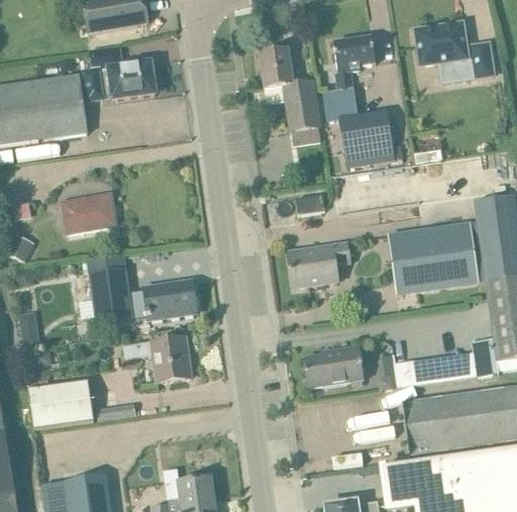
[(89,32),(148,22),(143,0),(83,0),(89,32)]
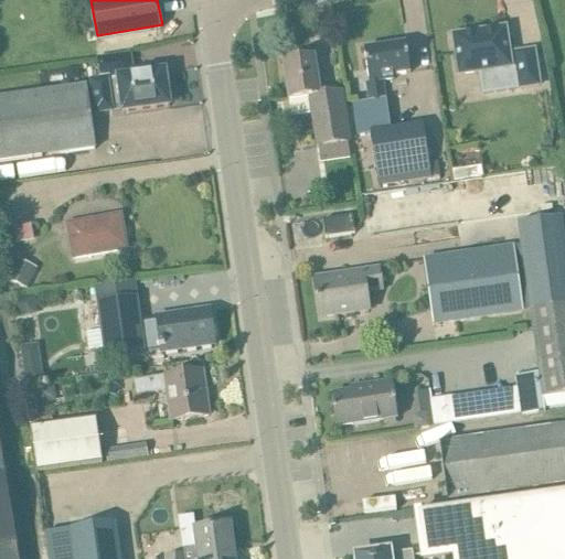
[(505,24),(454,32),(459,71),(497,65),(498,74),(518,72),(520,84),(540,82),(534,46),(514,50),(515,52),(510,53),(505,24)]
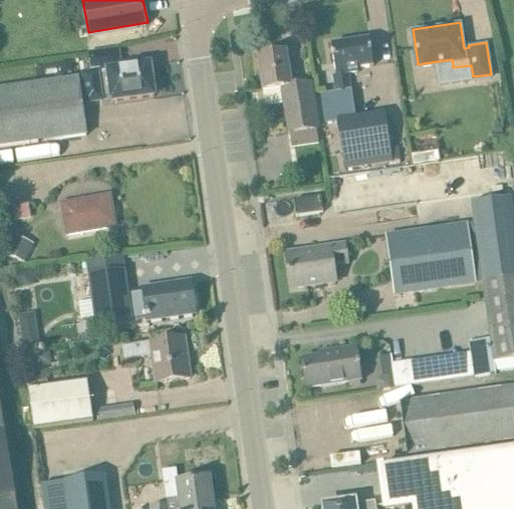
[(322,91),(326,119),(337,118),(344,165),(392,159),(384,110),(355,114),(348,70),(358,69),(357,65),(373,62),(369,35),(331,41),(336,70),(334,71),(336,89),(322,91)]
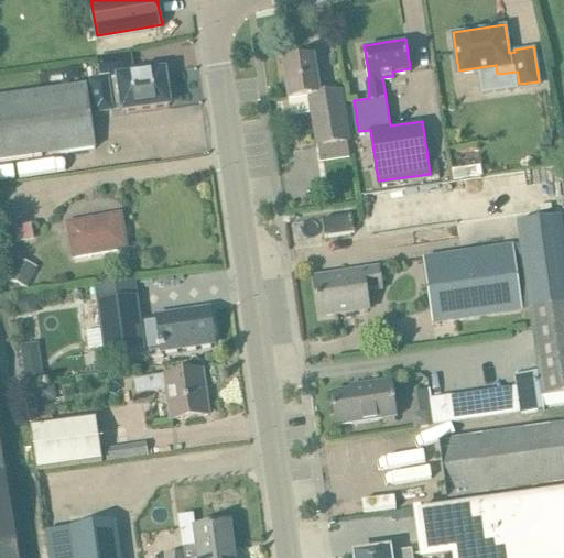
[(342,87),(321,90),(315,53),(283,57),(289,96),(308,93),(316,142),(317,142),(320,156),(350,152),(348,138),(349,138),(342,87)]
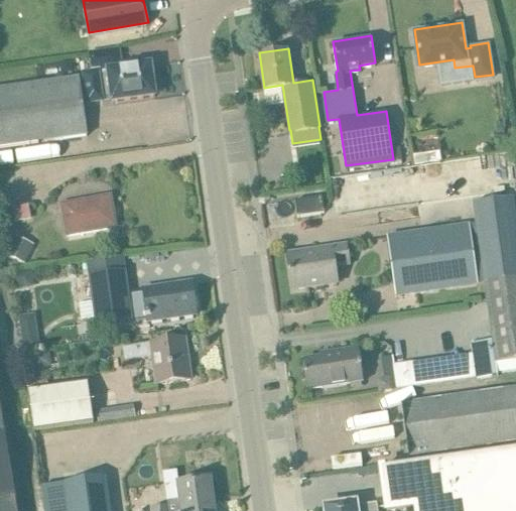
[(85,72),(89,99),(103,97),(102,91),(112,90),(113,99),(155,93),(151,61),(109,68),(109,70),(99,72),(99,70),(85,72)]
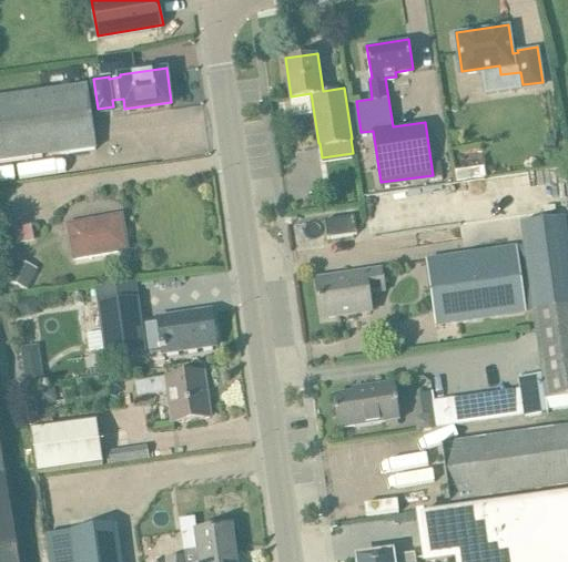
[(0,94),(0,159),(95,145),(87,82),(0,94)]
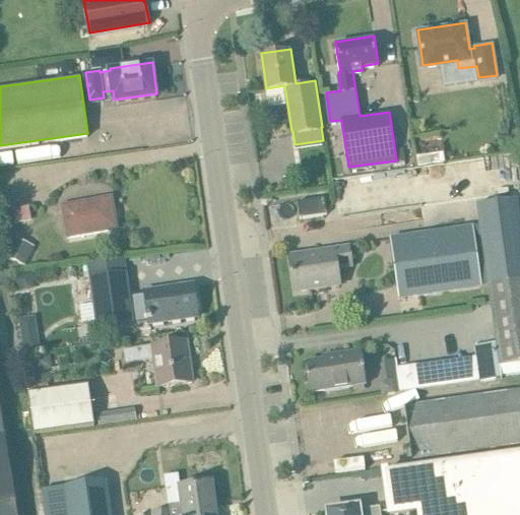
[(63,203),(68,235),(117,226),(111,194),(63,203)]
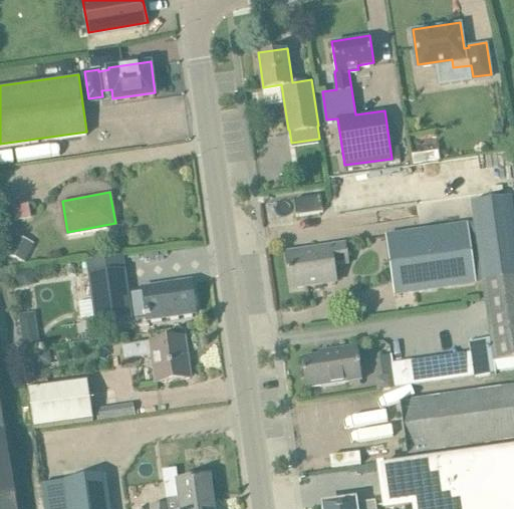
[(294,197),(296,213),(323,209),(320,193),(294,197)]
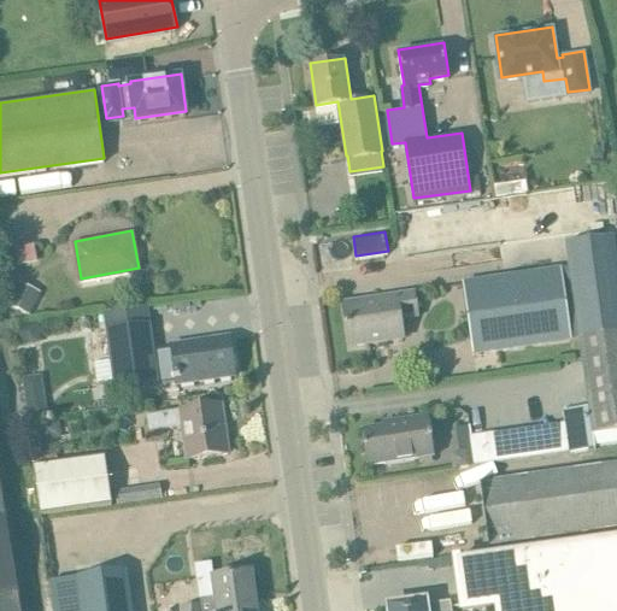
[(475,351),(580,336),(580,333),(616,328),(616,253),(615,234),(564,241),(566,264),(488,276),(464,280),(475,351)]
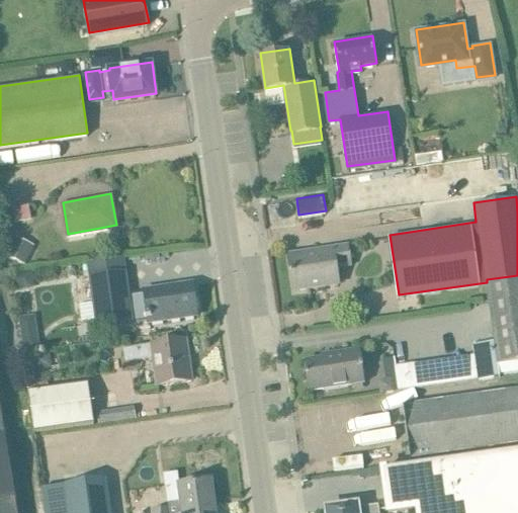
[(34,243),(15,235),(6,253),(9,254),(6,261),(19,267),(22,261),(25,262),(34,243)]
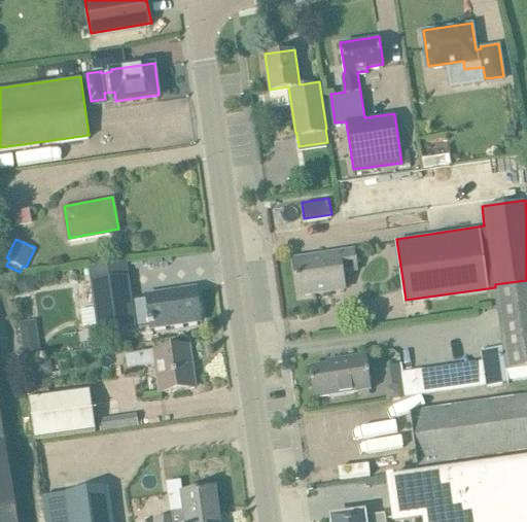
[(357,266),(354,247),(293,256),(300,292),(344,286),(342,269),(357,266)]
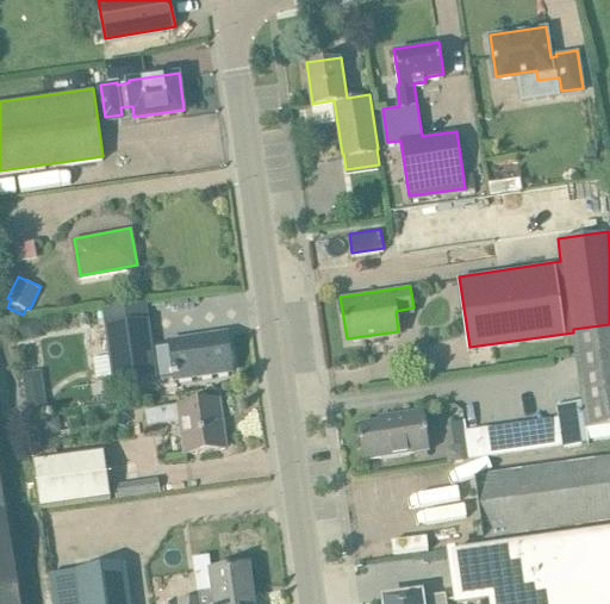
[(226,330),(170,338),(170,341),(153,344),(145,299),(103,305),(114,385),(157,379),(157,377),(173,374),(173,377),(231,368),(226,330)]
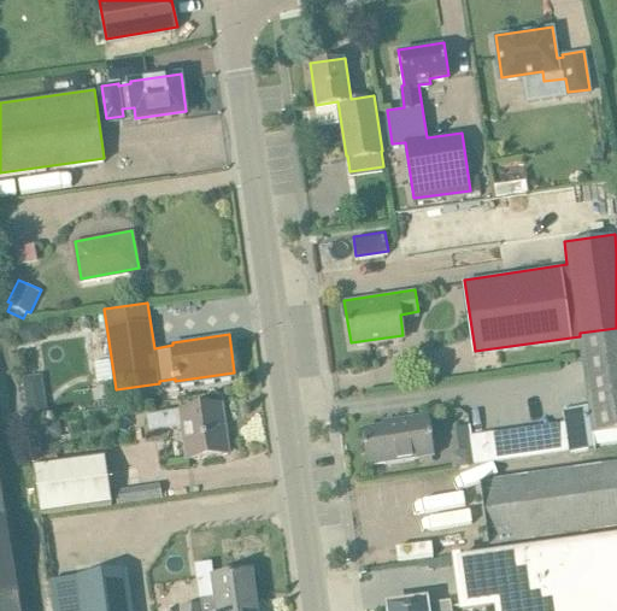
[(181,309),(159,313),(163,333),(184,328),(181,309)]
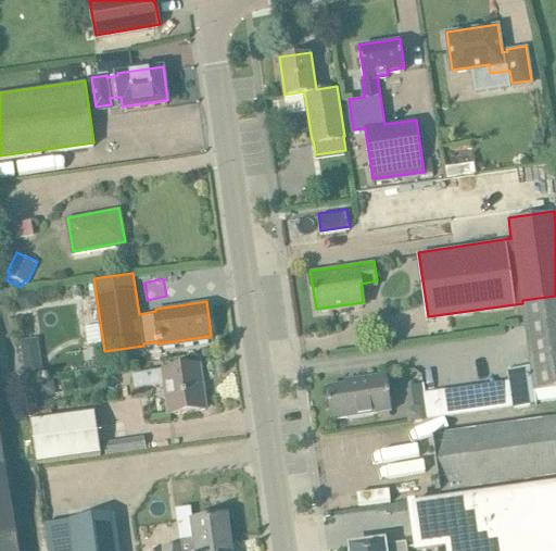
[(555,296),(522,300),(522,303),(531,364),(507,367),(509,378),(424,390),(428,416),(536,401),(534,389),(555,386),(555,296)]
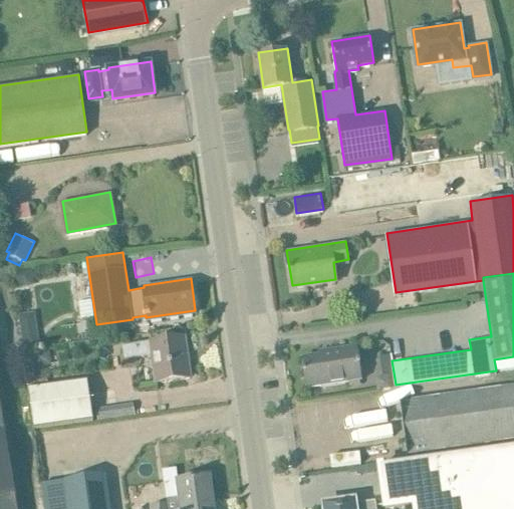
[(156,379),(171,377),(190,374),(185,334),(122,343),(124,356),(152,352),(156,379)]
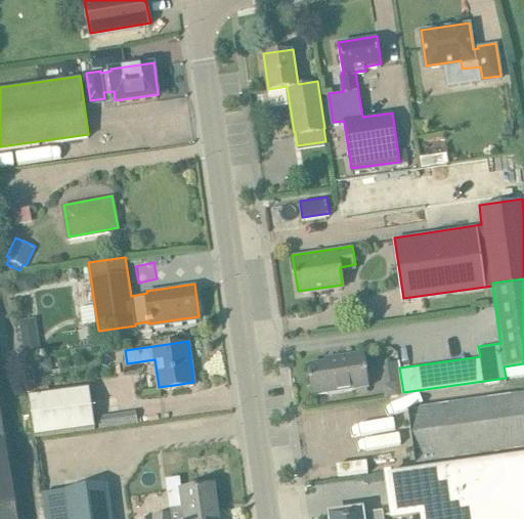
[(312,393),(328,391),(369,385),(364,350),(325,355),(326,359),(308,362),(312,393)]
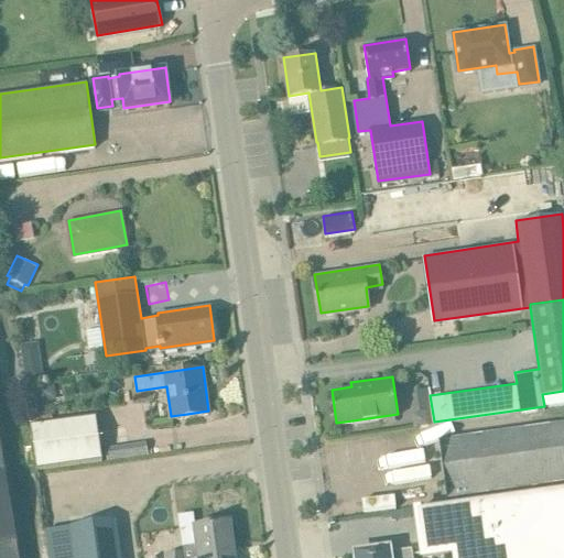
[(55,382),(40,384),(42,400),(57,397),(55,382)]
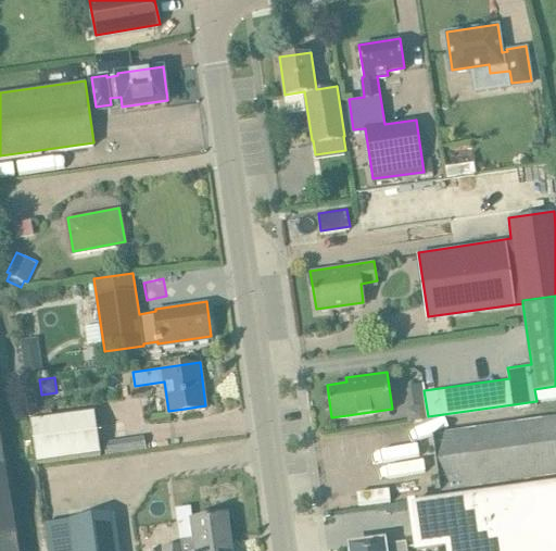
[(406,405),(408,418),(422,417),(420,403),(406,405)]
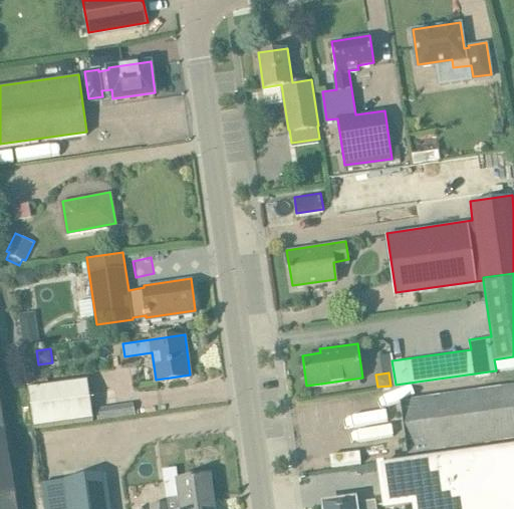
[(87,377),(28,387),(34,426),(93,417),(87,377)]
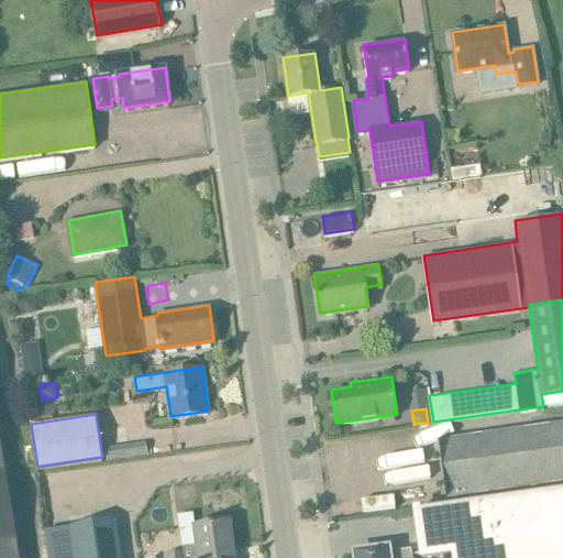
[(446,495),(468,492),(562,479),(562,420),(439,438),(446,495)]
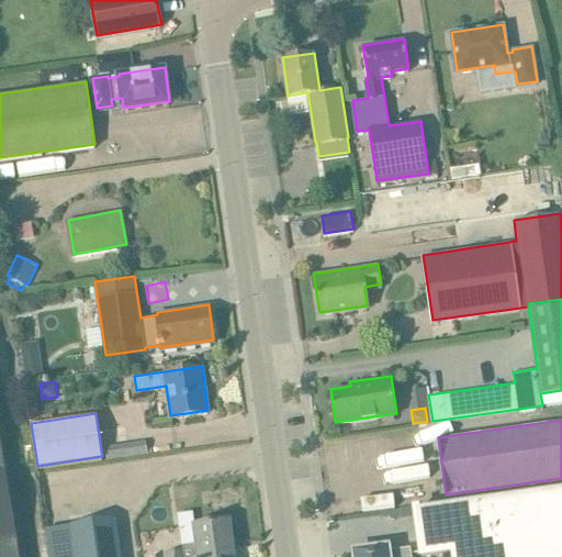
[(0,461),(0,532),(17,530),(4,461),(0,461)]
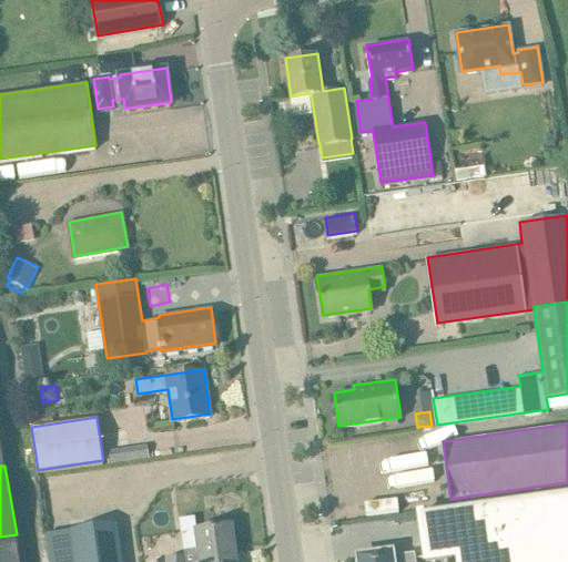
[(567,561),(567,491),(419,511),(426,559),(458,554),(458,561),(567,561)]
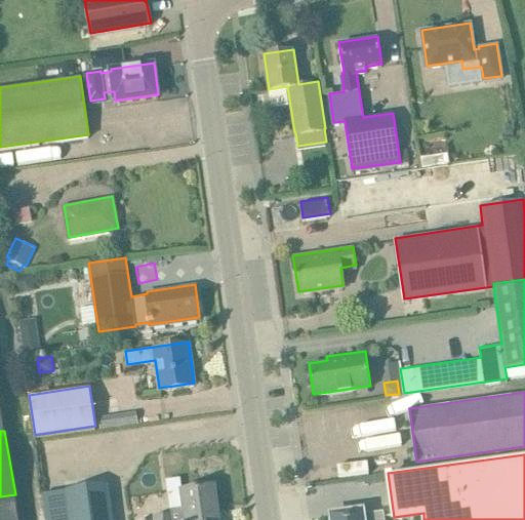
[(46,519),(113,519),(109,483),(67,488),(43,491),(46,519)]
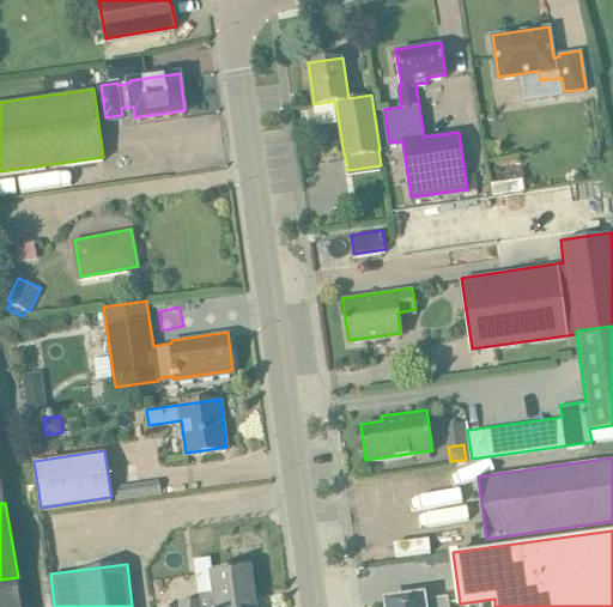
[(182,606),(208,606),(255,601),(250,565),(211,571),(213,589),(200,590),(201,595),(181,598),(182,606)]
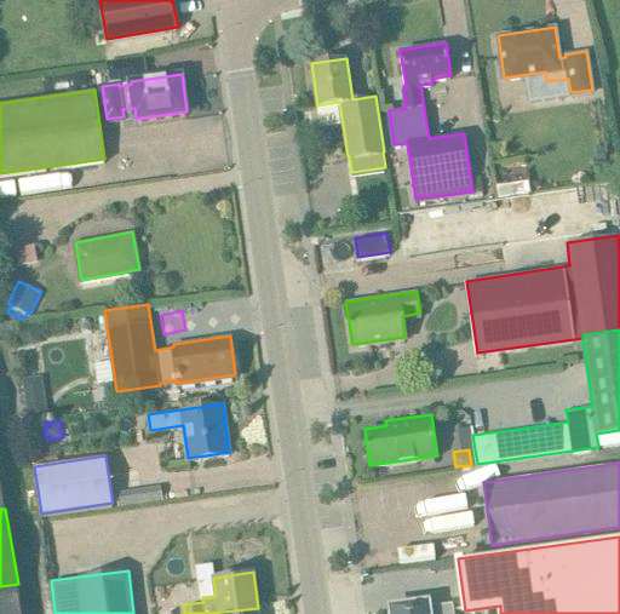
[(23,613),(18,584),(0,586),(0,613),(23,613)]
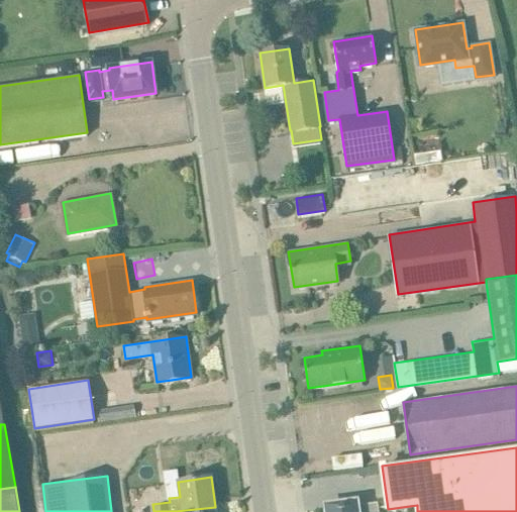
[(134,501),(135,511),(151,511),(150,499),(134,501)]
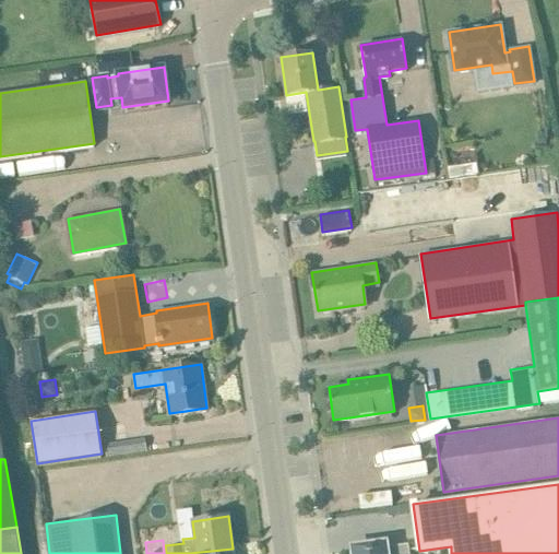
[(409,553),(408,542),(387,545),(387,542),(353,546),(353,553),(409,553)]
